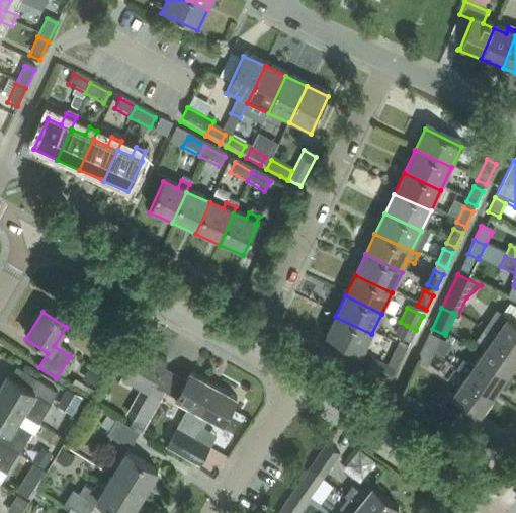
[(515,327),(495,313),(481,333),(515,356),(515,327)]
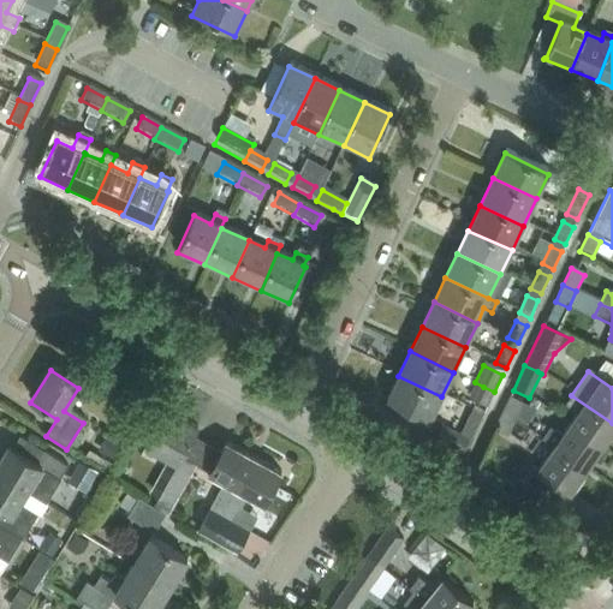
[(441,396),(398,376),(386,401),(429,422),(441,396)]
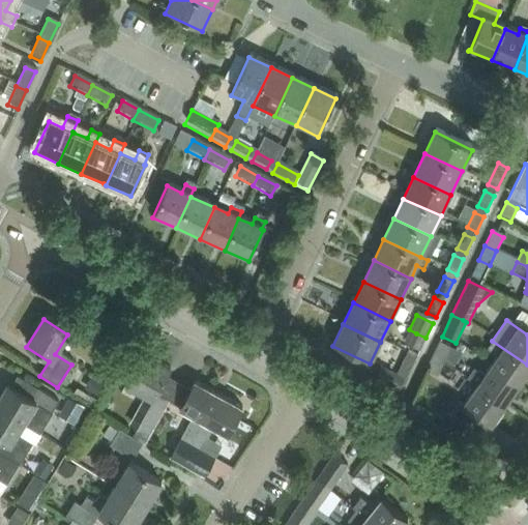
[(416,333),(409,329),(402,345),(418,353),(426,338),(416,333)]
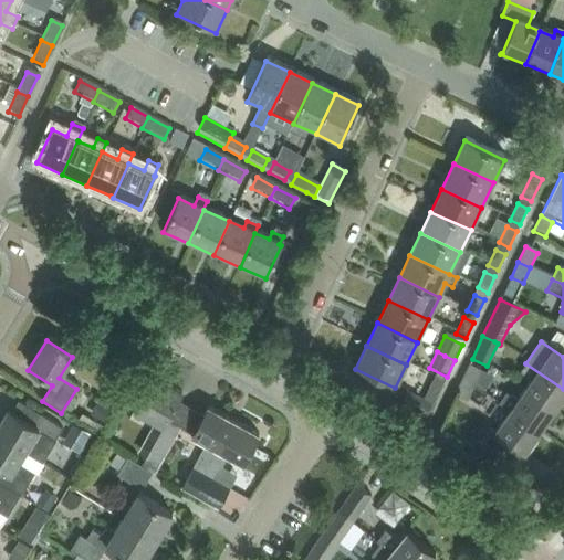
[(552,413),(563,395),(563,389),(525,363),(519,373),(530,382),(522,392),(552,413)]
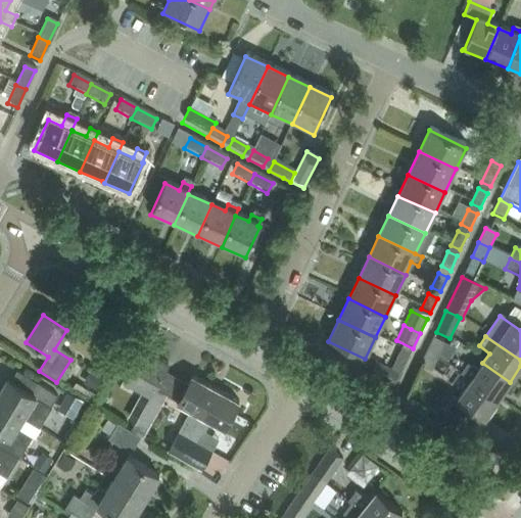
[(432,339),(426,354),(436,359),(443,344),(432,339)]
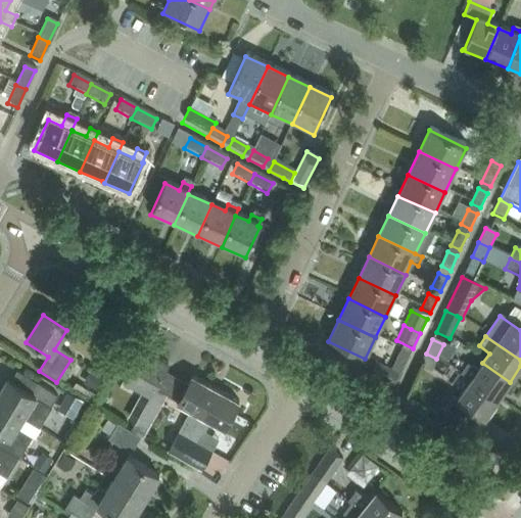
[(167,366),(140,350),(123,382),(142,393),(133,409),(141,414),(134,426),(146,433),(166,398),(152,390),(167,366)]
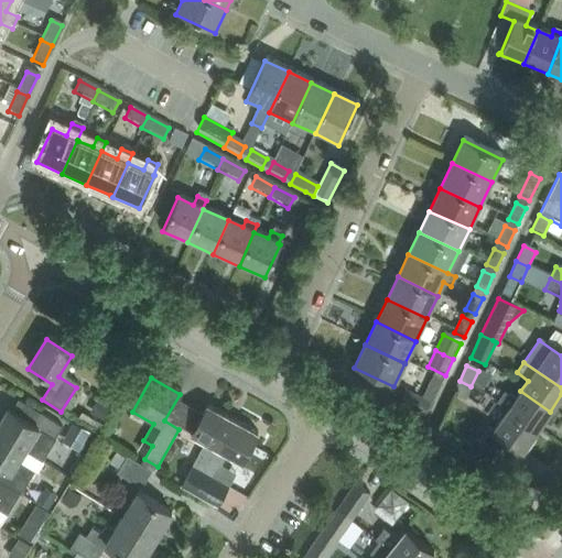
[(464,402),(471,386),(460,381),(452,396),(464,402)]
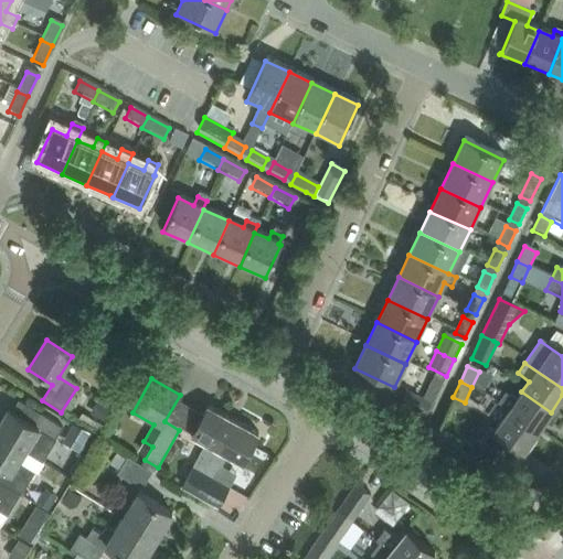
[(429,385),(422,400),(432,406),(439,389),(429,385)]
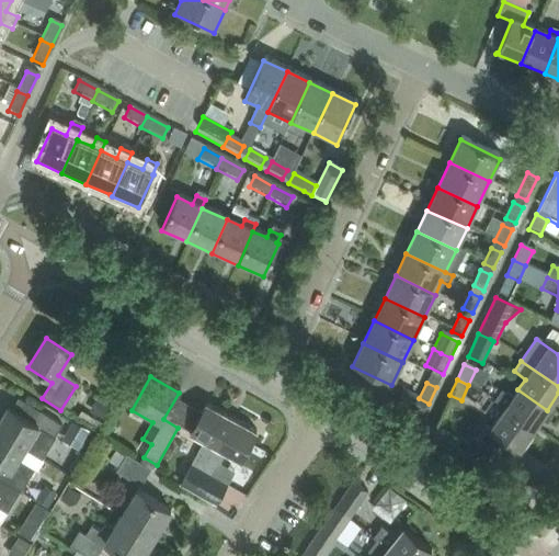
[(511,400),(500,393),(492,403),(503,410),(533,431),(547,410),(517,389),(511,400)]
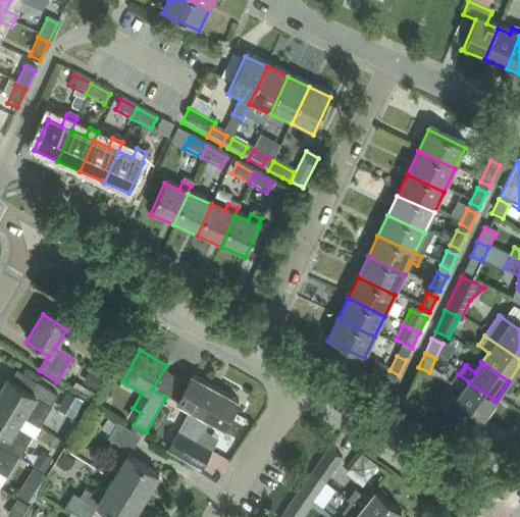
[(396,375),(374,364),(367,377),(390,388),(396,375)]
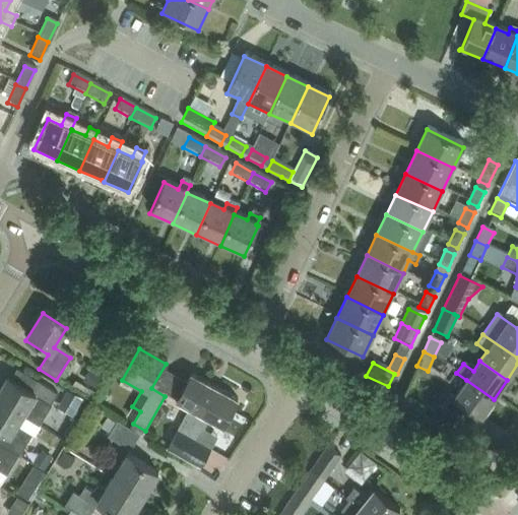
[(80,384),(93,391),(100,381),(87,373),(80,384)]
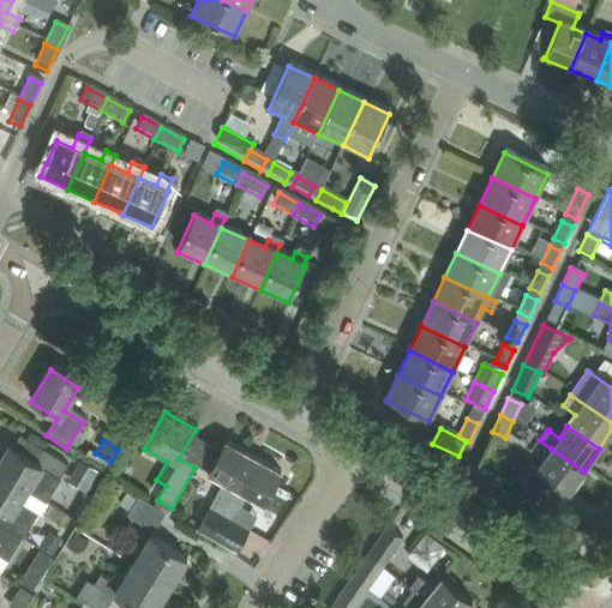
[(208,540),(234,492),(252,459),(225,445),(207,477),(222,486),(214,500),(215,500),(209,512),(208,512),(196,534),(208,540)]
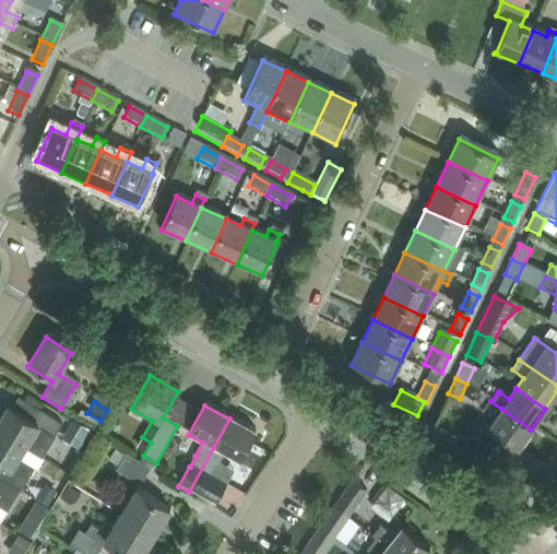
[(6,409),(0,419),(0,435),(24,450),(40,460),(54,439),(52,439),(60,427),(36,412),(30,424),(6,409)]
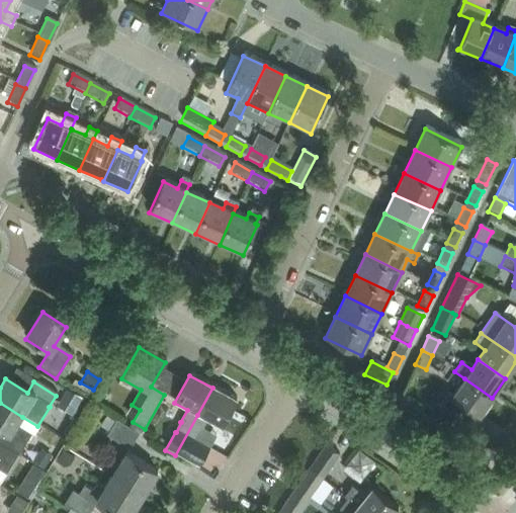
[(479,418),(492,398),(464,378),(451,398),(447,396),(437,411),(463,430),(474,415),(479,418)]
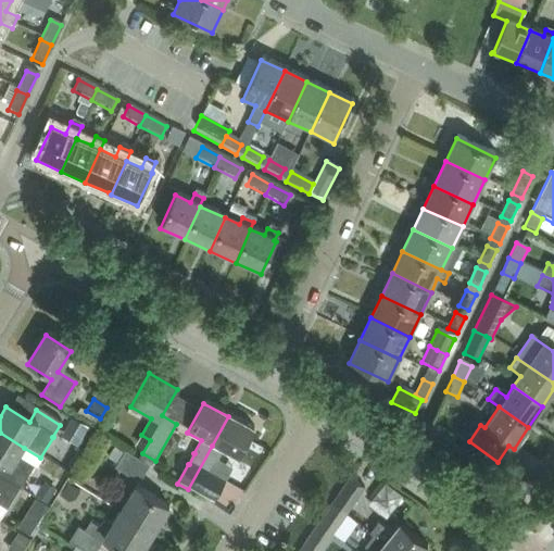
[(228,416),(212,446),(188,489),(213,503),(224,483),(209,475),(222,451),(236,460),(252,430),(228,416)]
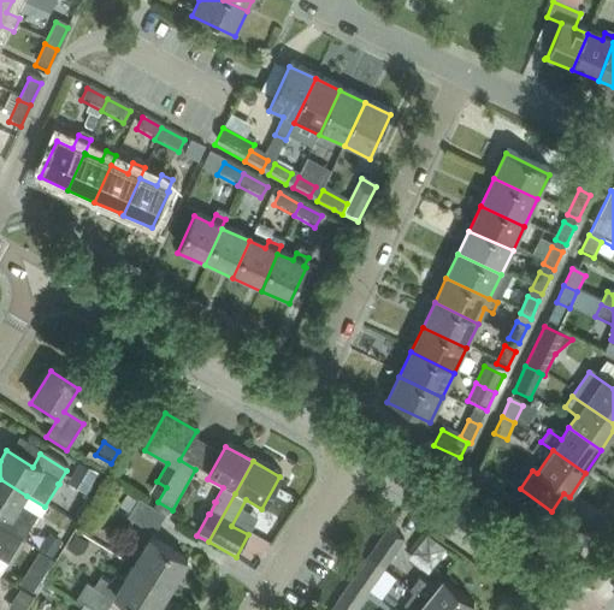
[(70,480),(81,486),(77,493),(88,501),(100,480),(78,467),(70,480)]
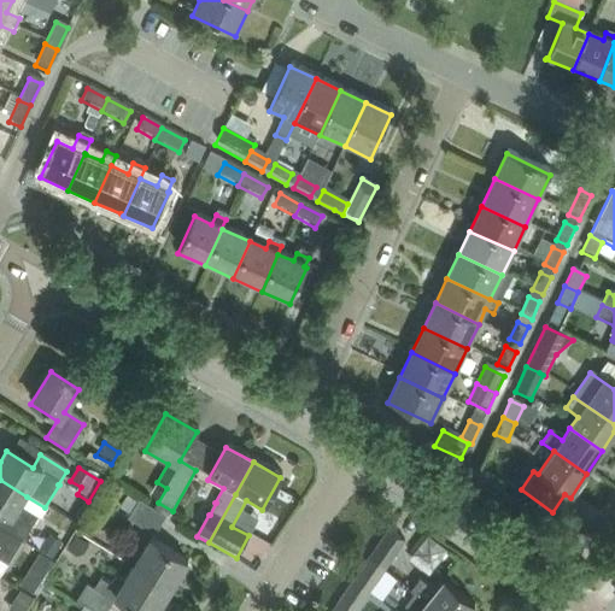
[(0,530),(21,545),(36,521),(18,510),(27,497),(0,480),(0,530)]
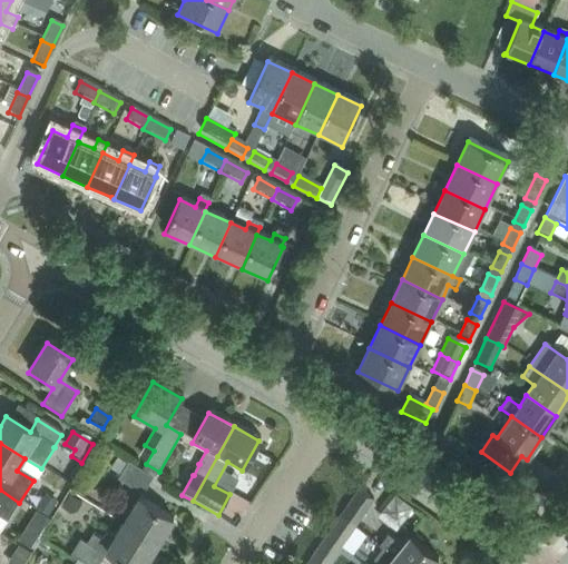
[(117,458),(109,470),(119,475),(126,464),(117,458)]
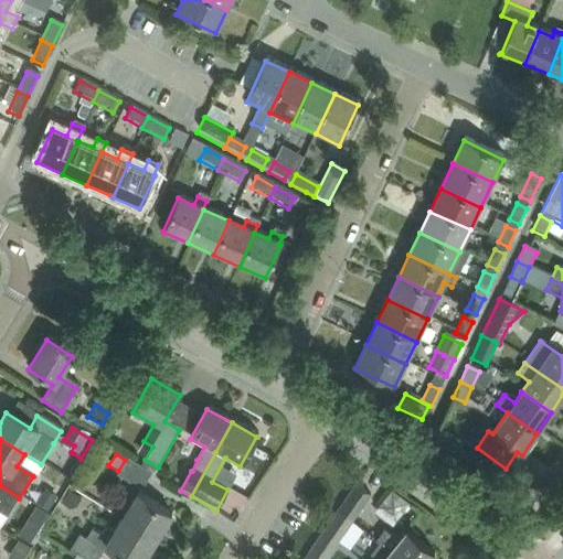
[(150,475),(126,460),(115,477),(140,493),(150,475)]
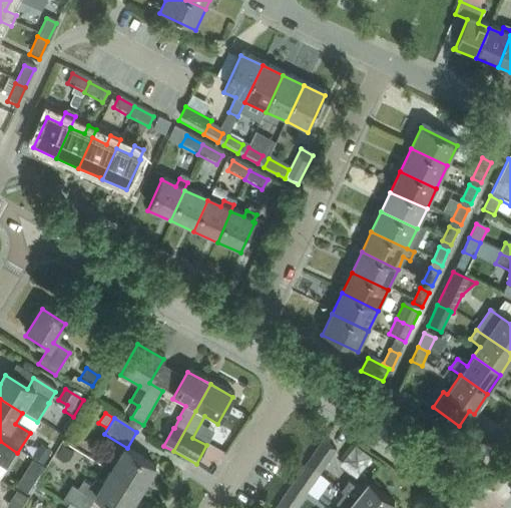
[(0,468),(5,472),(17,453),(0,441),(0,468)]
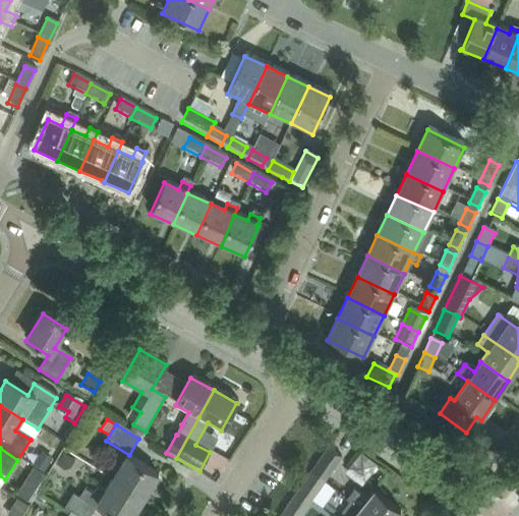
[(309,473),(323,482),(340,459),(326,450),(309,473)]
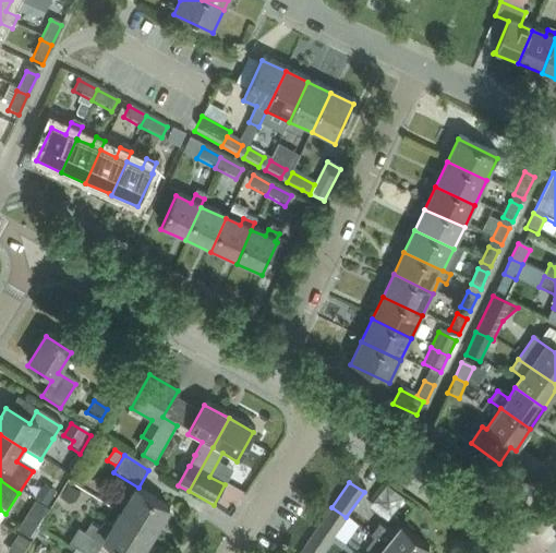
[(46,507),(55,494),(43,487),(34,500),(46,507)]
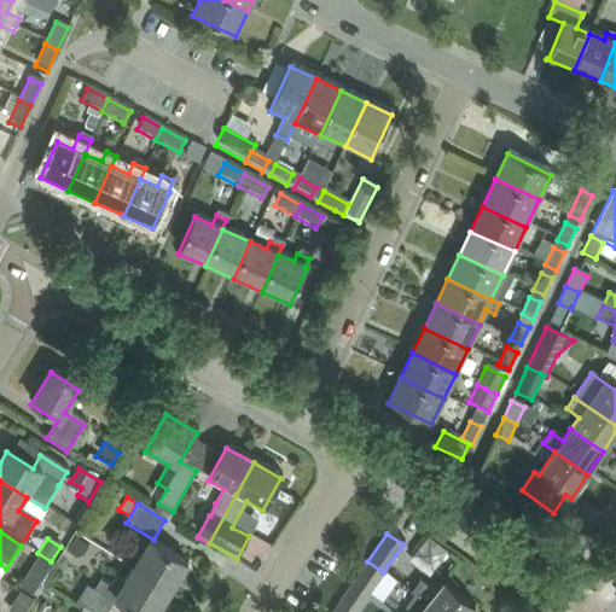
[(439,572),(449,549),(429,540),(418,561),(439,572)]
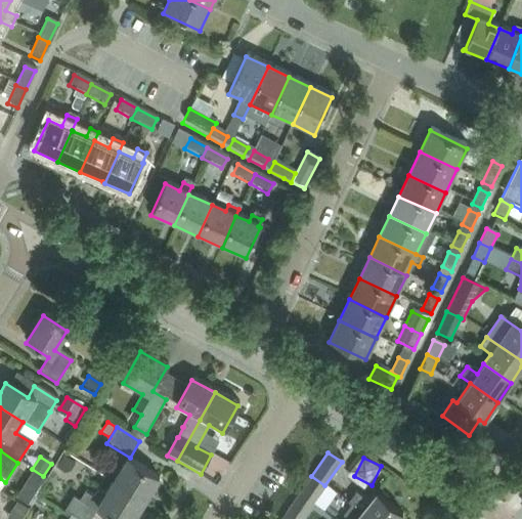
[(126,460),(112,484),(142,504),(158,479),(126,460)]
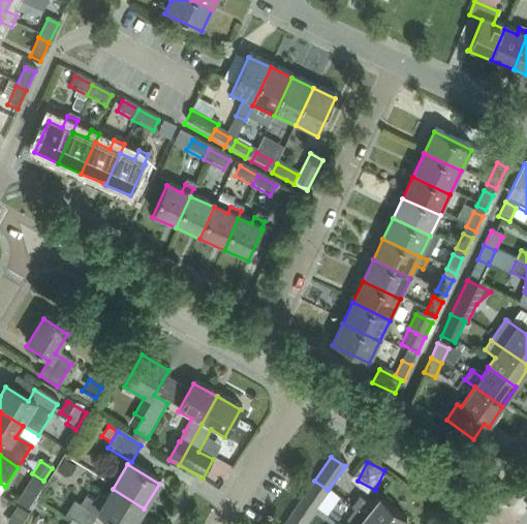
[(39,493),(44,486),(32,478),(27,486),(39,493)]
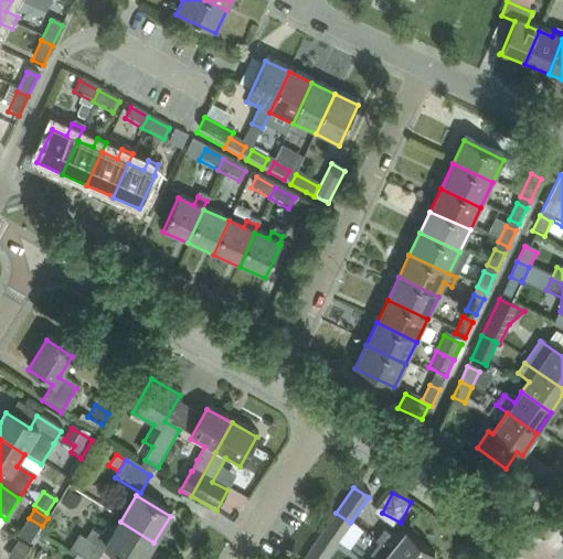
[(336,544),(350,523),(336,513),(321,534),(336,544)]
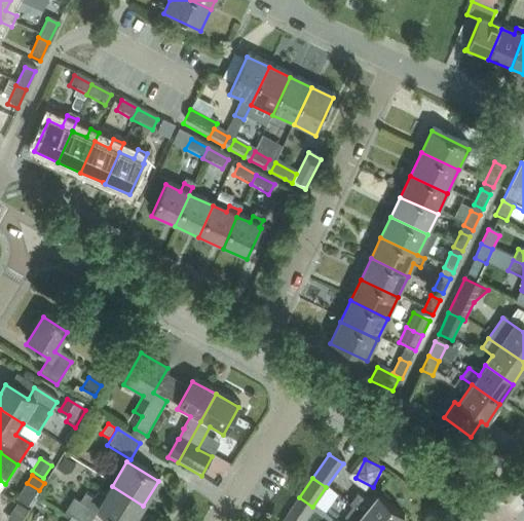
[(78,505),(72,500),(63,517),(69,520),(91,520),(98,512),(112,520),(134,520),(143,506),(112,486),(104,499),(97,495),(92,501),(84,496),(78,505)]
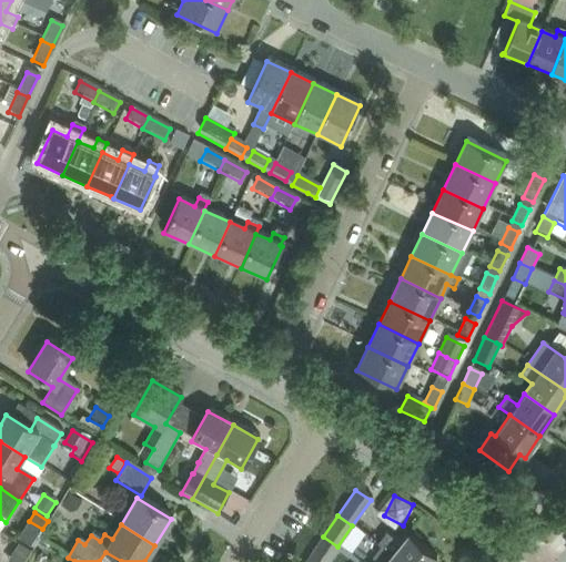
[(326,561),(337,547),(323,537),(307,559),(311,561),(326,561)]
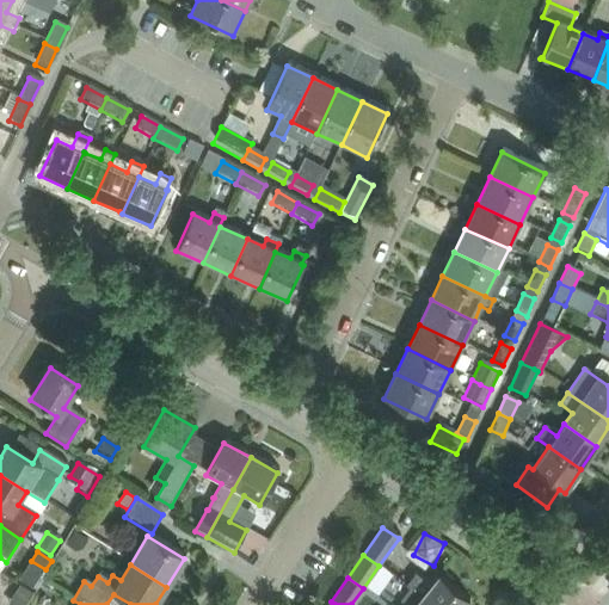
[(422,585),(413,578),(405,587),(408,591),(413,594),(420,599),(426,604),(466,604),(468,602),(437,578),(428,590),(422,585)]
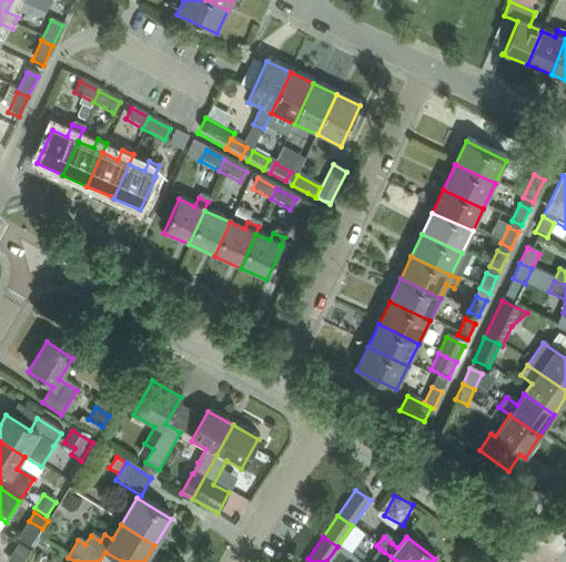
[(21,545),(13,561),(28,561),(33,550),(21,545)]
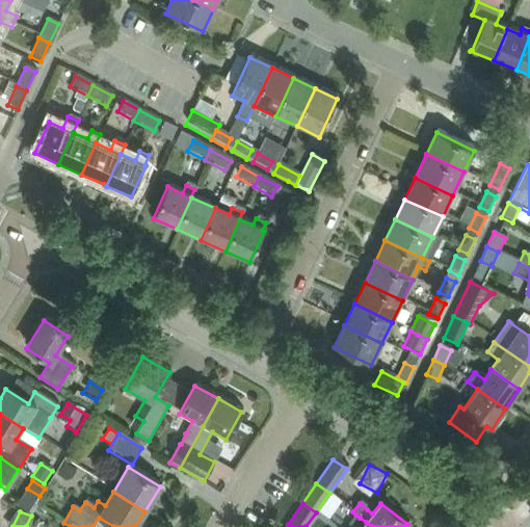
[(371,526),(366,522),(360,518),(355,515),(348,524),(351,526),(371,526)]
